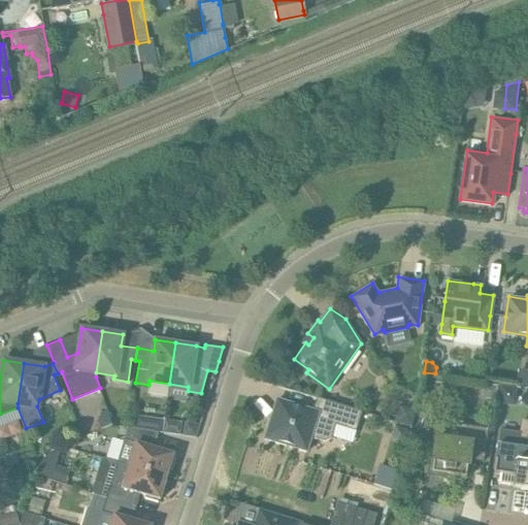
[(527,368),(518,367),(516,386),(527,387),(527,368)]
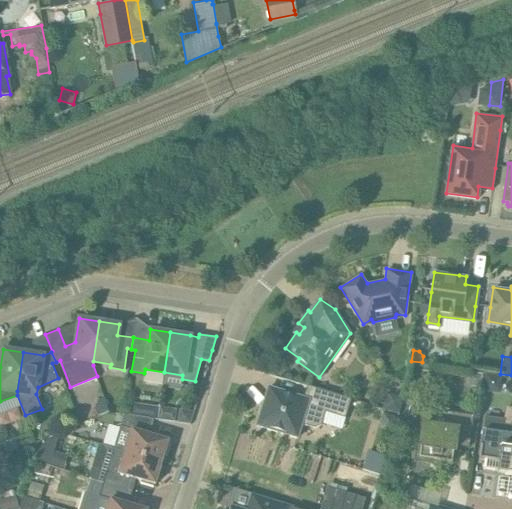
[(469,370),(467,384),(481,386),(482,372),(469,370)]
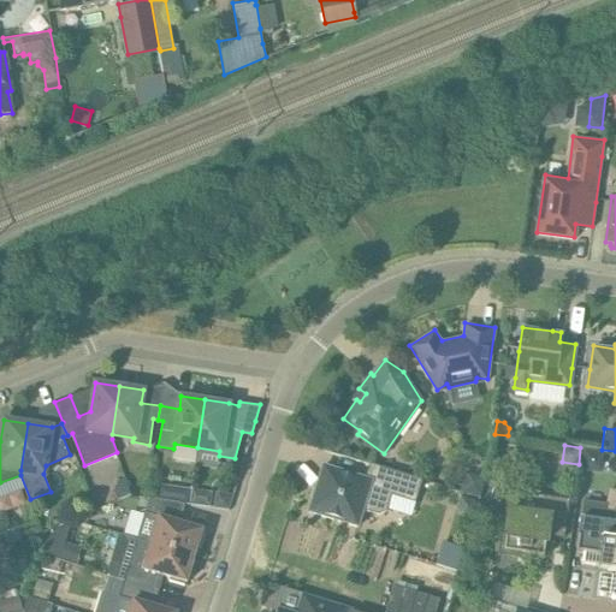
[(584,447),(581,468),(591,469),(593,449),(584,447)]
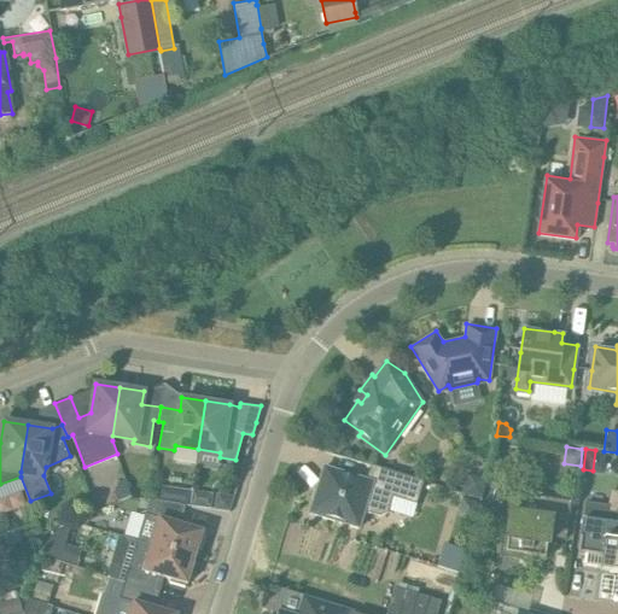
[(424,479),(371,463),(366,478),(324,466),(310,512),(359,526),(363,509),(379,514),(388,510),(392,495),(417,502),(424,479)]
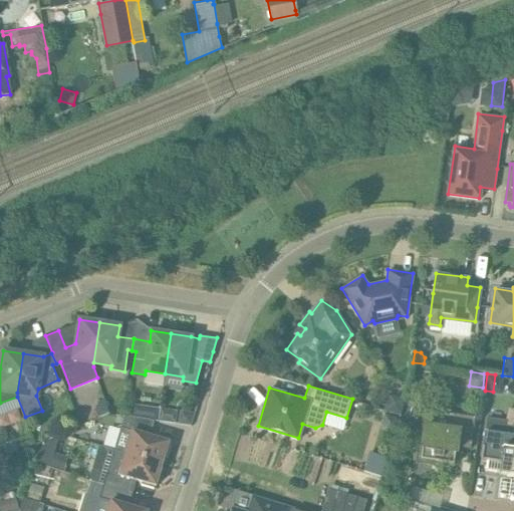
[(94,407),(97,416),(108,412),(103,399),(99,401),(94,407)]
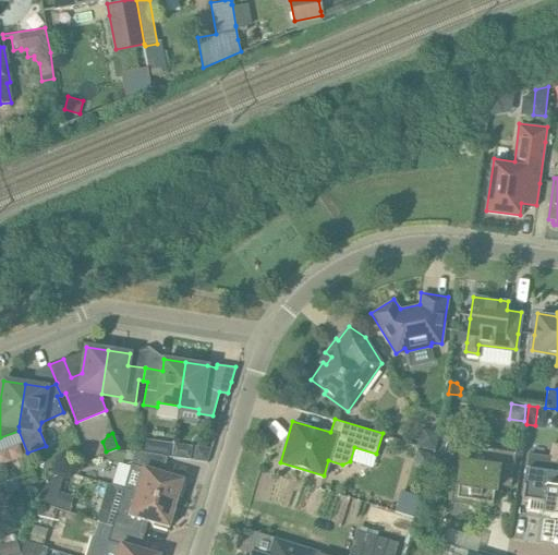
[(141,450),(171,455),(173,441),(143,436),(141,450)]
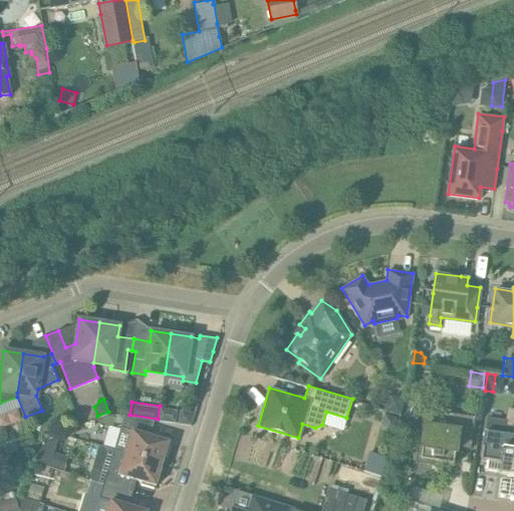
[(177,409),(160,406),(158,419),(175,422),(177,409)]
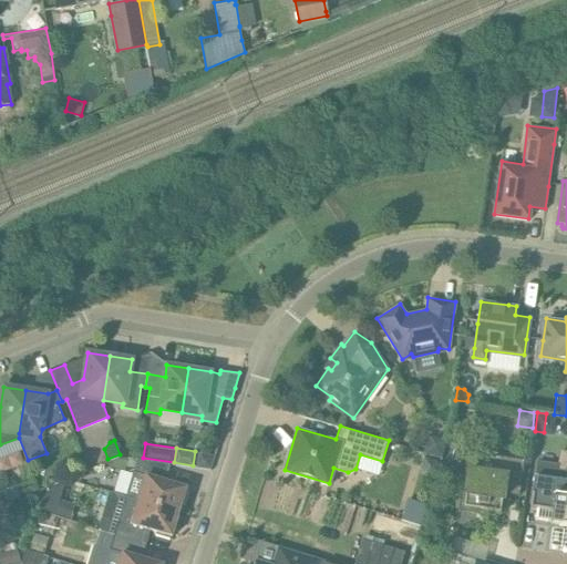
[(535,518),(550,520),(550,522),(564,524),(566,500),(566,451),(559,450),(558,462),(536,460),(529,508),(536,509),(535,518)]
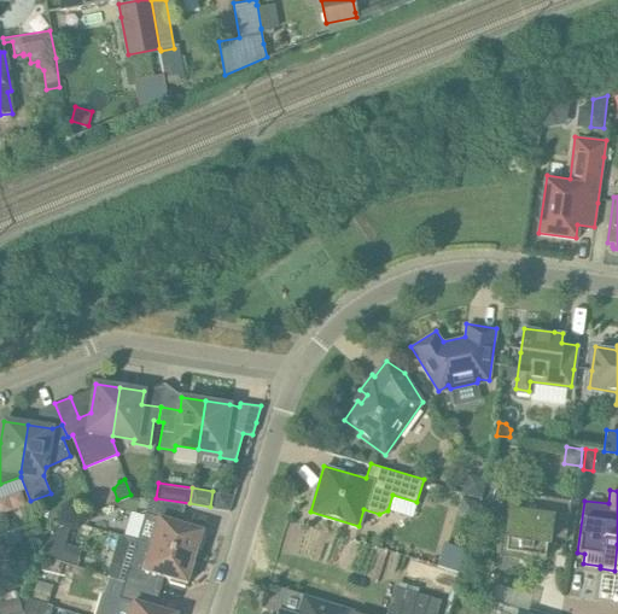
[(232,495),(216,492),(214,507),(229,509),(232,495)]
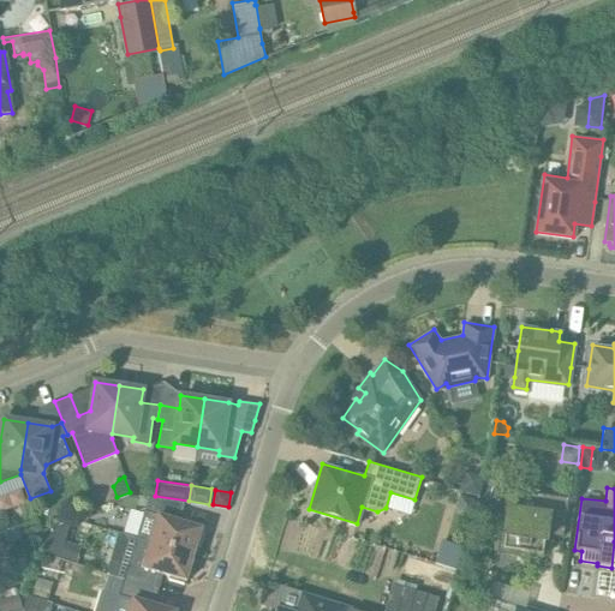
[(568,497),(521,491),(519,511),(508,509),(503,550),(543,556),(547,532),(550,528),(562,529),(562,534),(563,535),(568,497)]
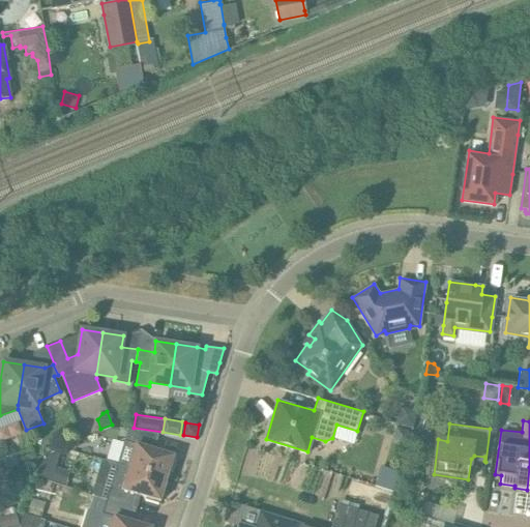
[(128,427),(117,463),(168,477),(170,470),(170,469),(172,470),(177,457),(174,456),(150,447),(154,432),(128,427)]
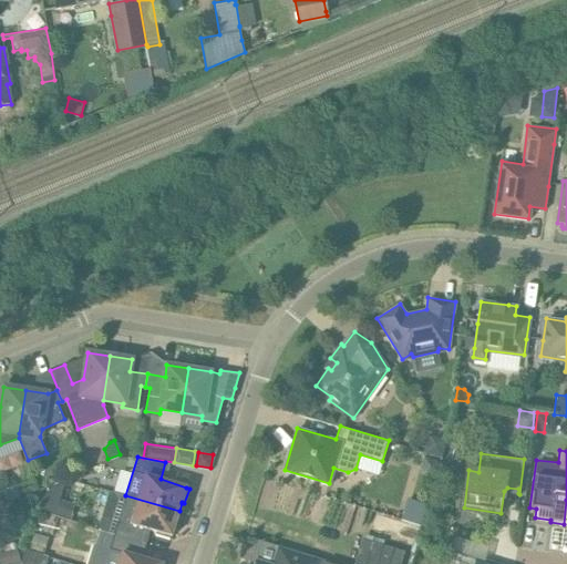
[(421,465),(435,469),(437,460),(423,457),(421,465)]
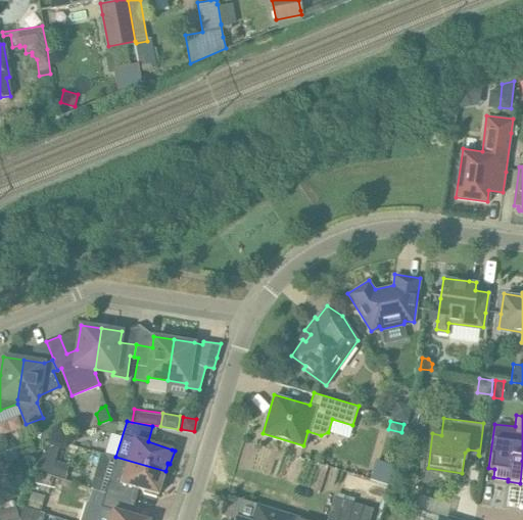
[(101,452),(90,486),(105,491),(130,500),(134,486),(144,489),(143,491),(156,495),(157,493),(158,493),(163,478),(165,471),(115,457),(101,452)]
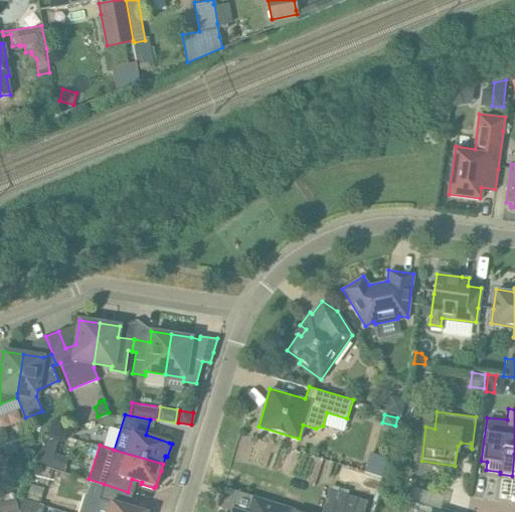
[(53,452),(39,448),(36,462),(49,465),(53,452)]
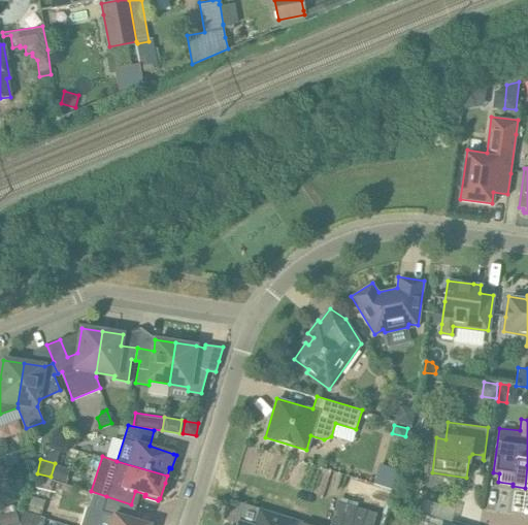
[(393,488),(350,476),(343,495),(388,509),(390,503),(393,488)]
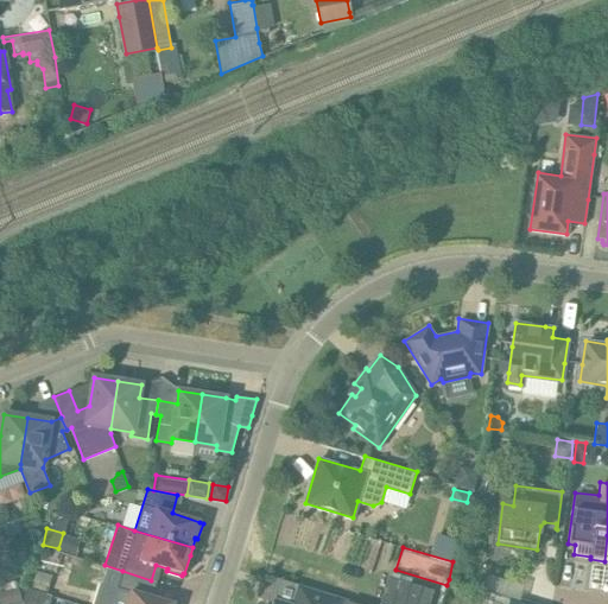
[(100,582),(93,603),(173,603),(146,596),(151,580),(122,571),(122,572),(107,567),(103,582),(100,582)]
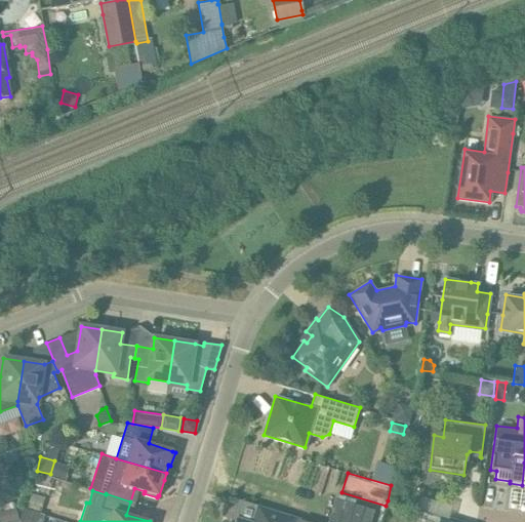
[(31,491),(27,506),(40,510),(44,495),(31,491)]
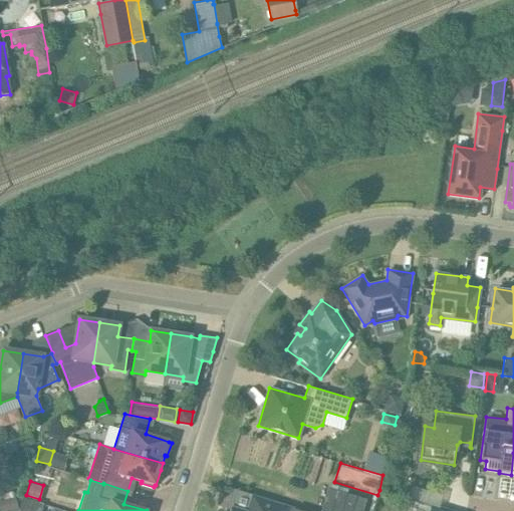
[(362,510),(366,499),(328,487),(320,510),(362,510)]
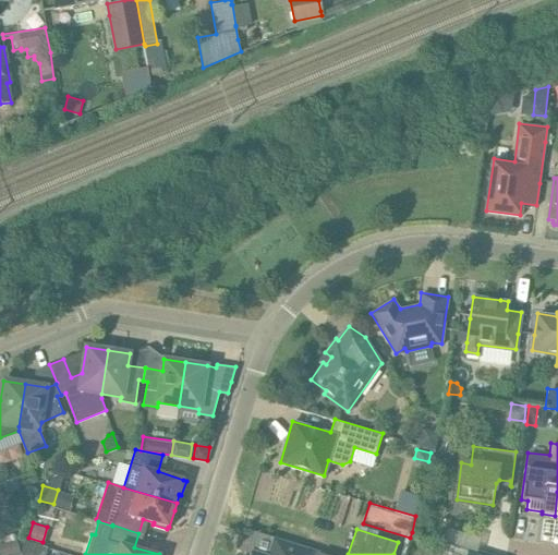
[(11,554),(21,553),(17,538),(0,542),(0,554),(11,554)]
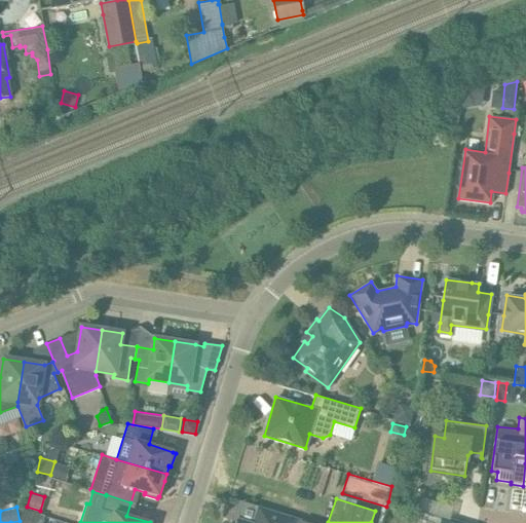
[(296,522),(297,519),(258,507),(253,522),(248,522),(237,520),(236,522),(296,522)]
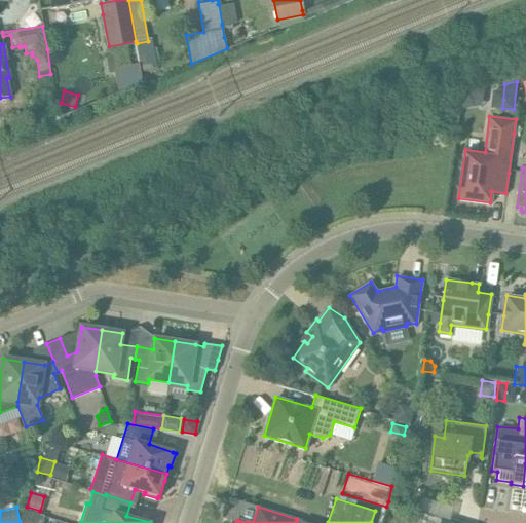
[(450,520),(419,512),(415,522),(444,522),(446,520),(450,521),(450,520)]
